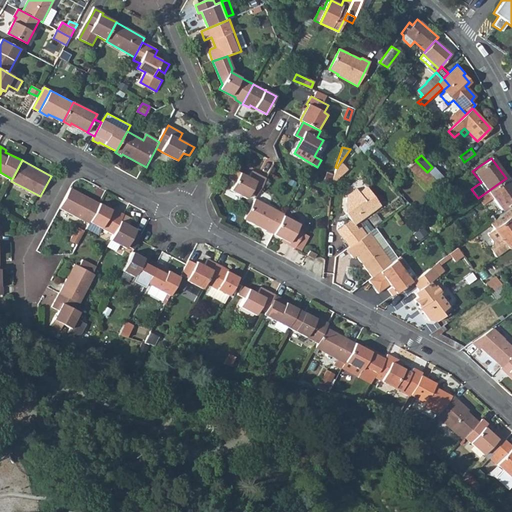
[(415,160),(405,170),(427,192),(437,183),(427,172),(415,160)]
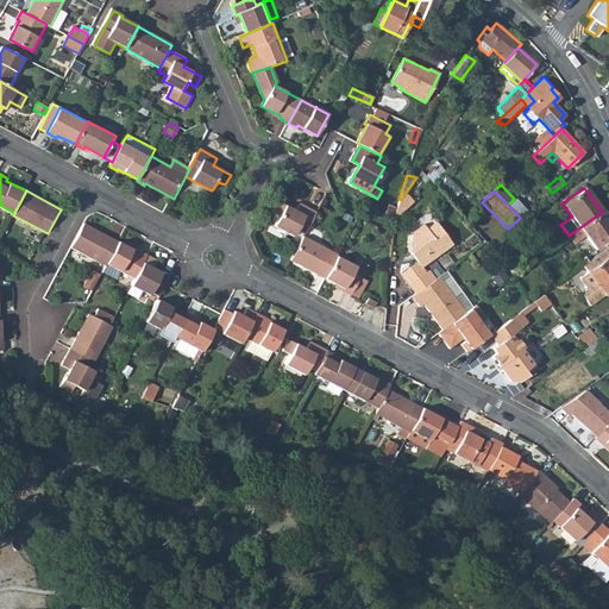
[(401,200),(397,203),(406,208),(414,200),(403,195),(401,200)]
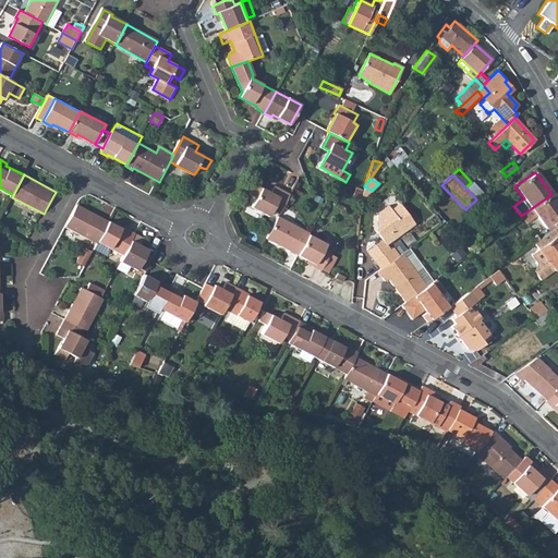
[(270,194),(254,185),(250,195),(256,198),(251,207),(268,217),(273,210),(280,214),(290,195),(275,186),(270,194)]
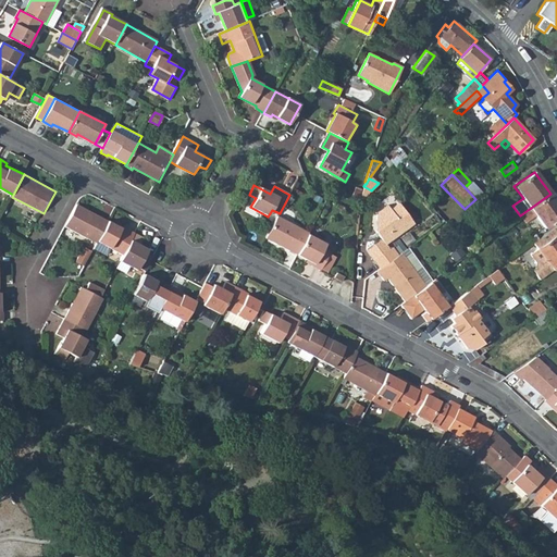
[(363,186),(360,199),(361,199),(371,190),(363,186)]
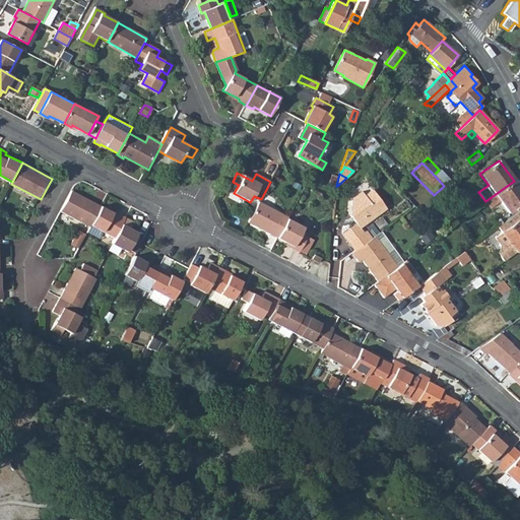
[(491,207),(500,201),(509,212),(519,203),(519,189),(514,181),(485,201),(491,207)]
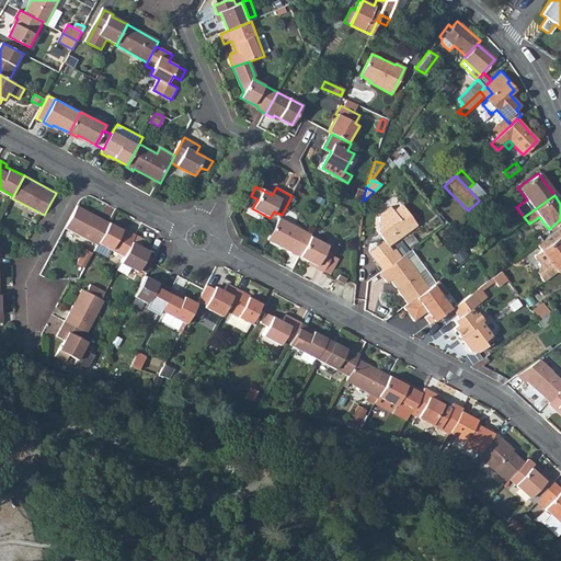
[(368,254),(369,255),(376,264),(391,252),(387,247),(414,226),(409,218),(399,205),(391,212),(389,207),(378,215),(377,227),(380,231),(376,235),(382,243),(368,254)]
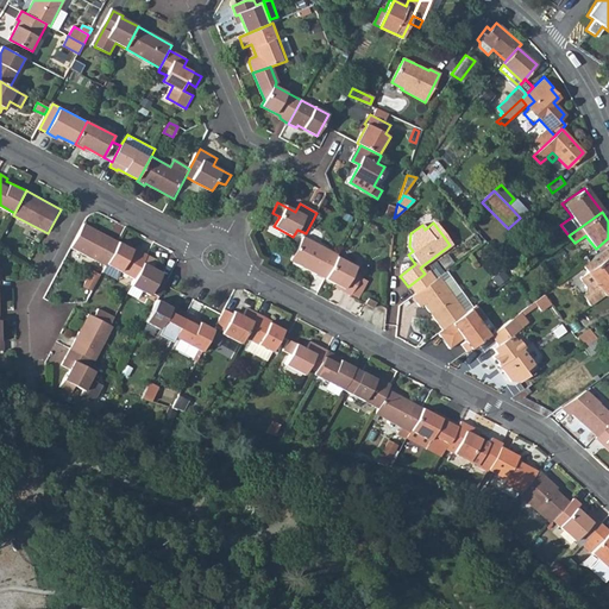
[(82,231),(73,248),(73,249),(107,267),(119,244),(86,225),(82,231)]
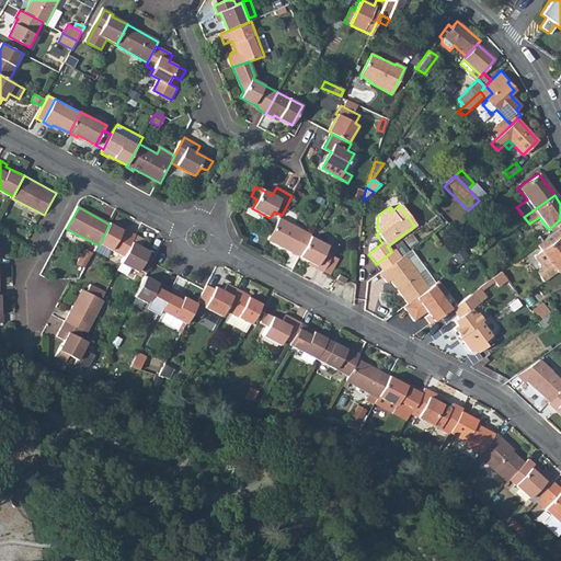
[(279,218),(267,240),(300,258),(311,238),(312,236),(279,218)]
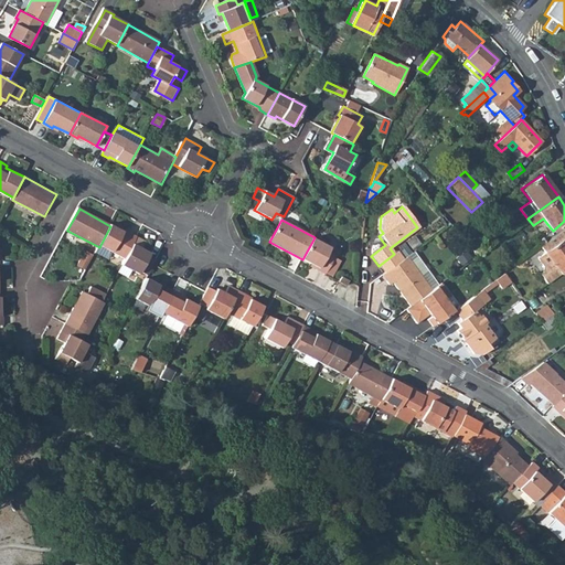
[(129,236),(110,226),(99,247),(96,254),(110,262),(115,254),(126,260),(139,238),(130,233),(129,236)]
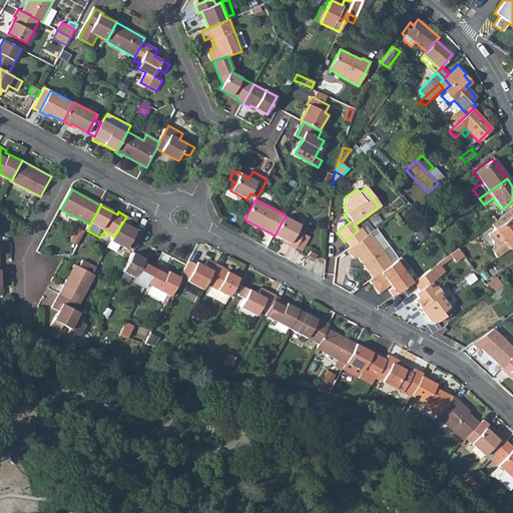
[(495,229),(488,233),(494,241),(493,247),(491,248),(498,258),(510,248),(512,245),(512,222),(511,220),(512,218),(512,207),(491,223),(495,229)]
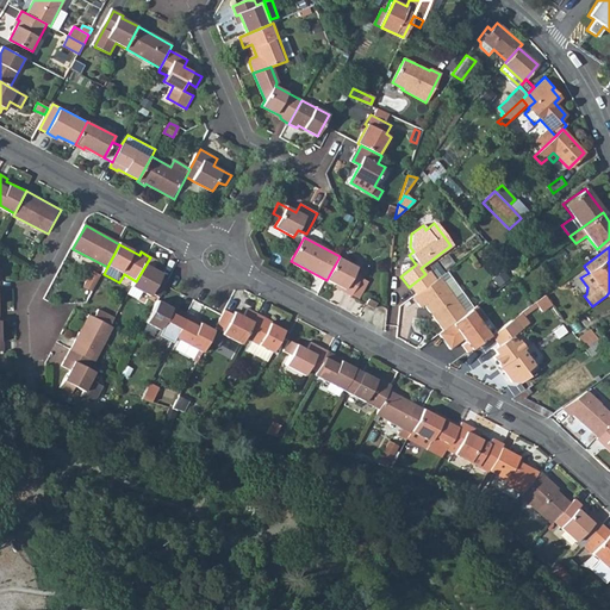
[(144,293),(151,297),(153,293),(161,298),(167,287),(169,282),(153,273),(159,262),(150,257),(136,281),(129,296),(139,302),(144,293)]
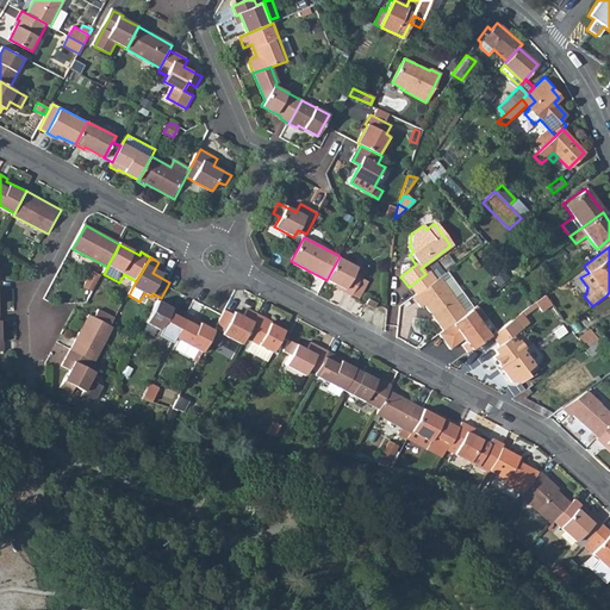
[(327,280),(344,290),(342,292),(350,297),(352,296),(361,279),(361,277),(354,273),(356,268),(338,259),(327,280)]
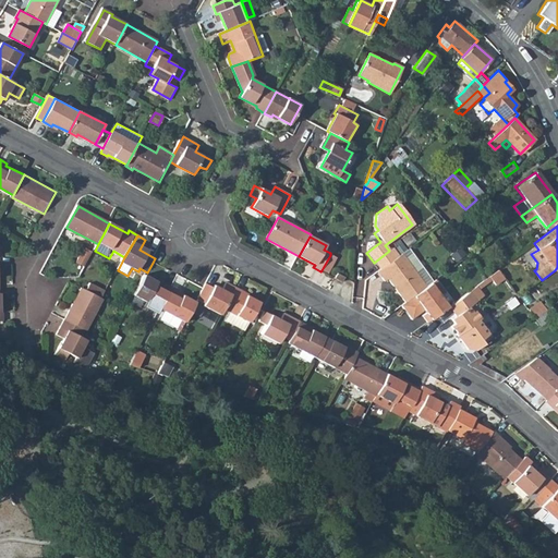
[(87,265),(94,252),(86,247),(80,261),(87,265)]
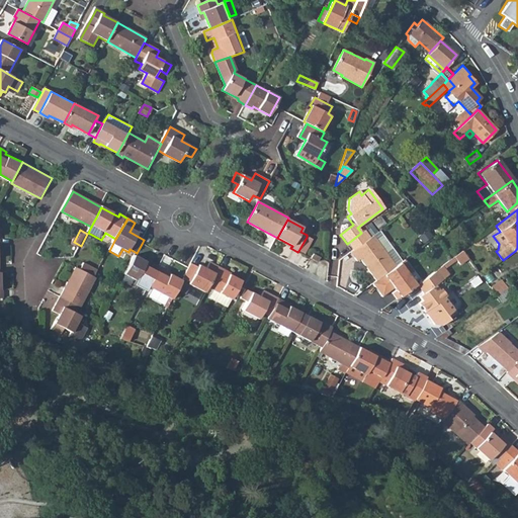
[(418,238),(423,245),(432,239),(427,232),(418,238)]
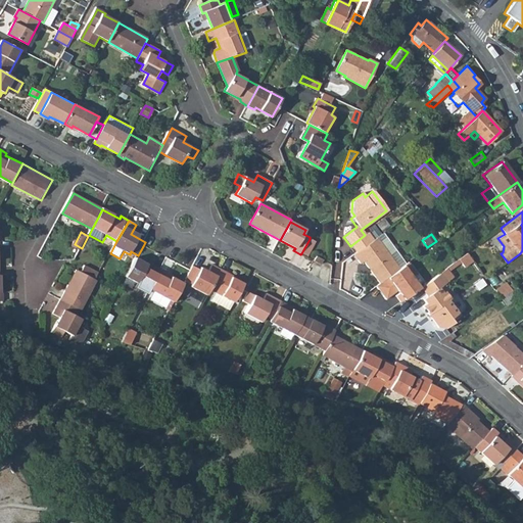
[(370,242),(365,235),(350,246),(355,253),(370,242)]
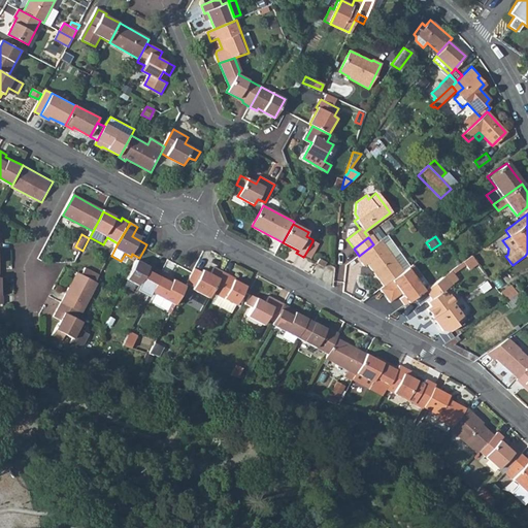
[(383,244),(380,240),(373,244),(359,256),(357,258),(364,267),(366,265),(383,286),(402,271),(392,258),(383,244)]
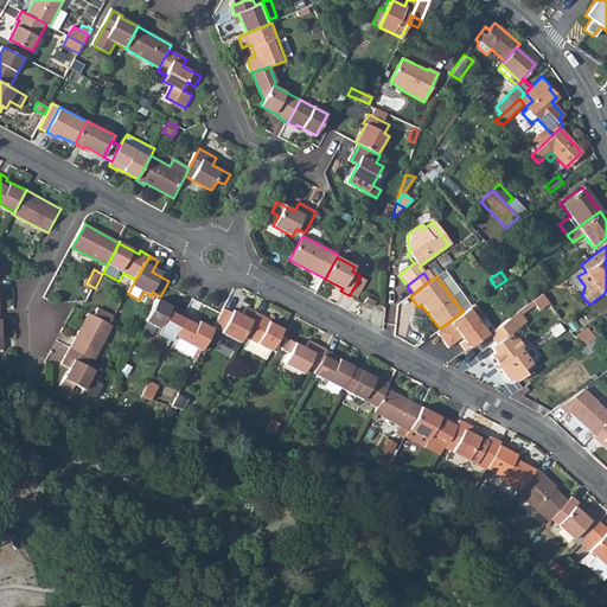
[(440,281),(451,296),(458,291),(447,276),(440,281)]
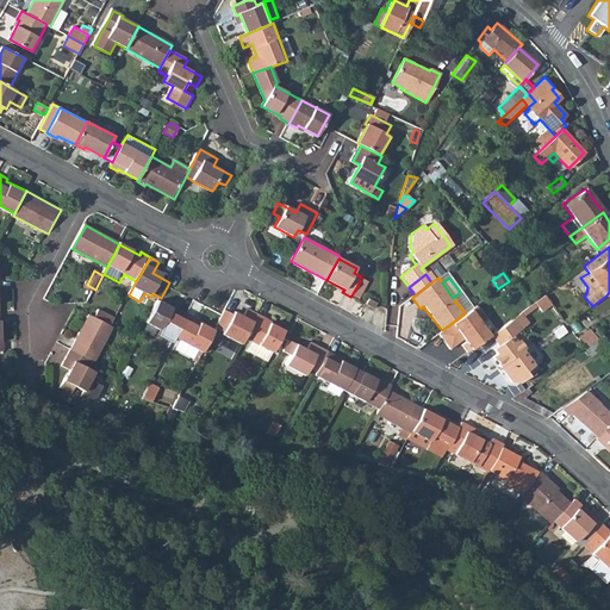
[(361,279),(352,296),(359,299),(367,282),(361,279)]
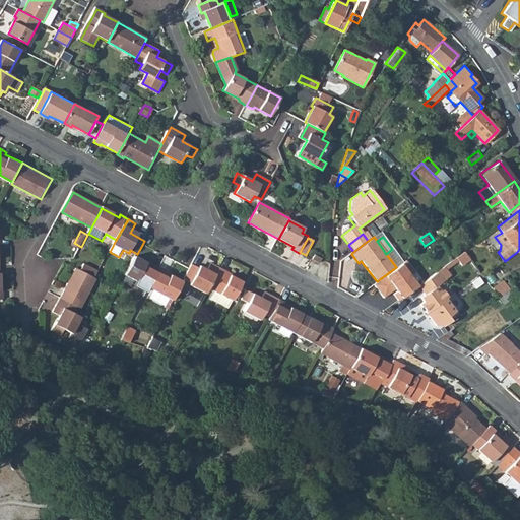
[(135,257),(125,275),(149,288),(160,269),(152,265),(152,267),(135,257)]
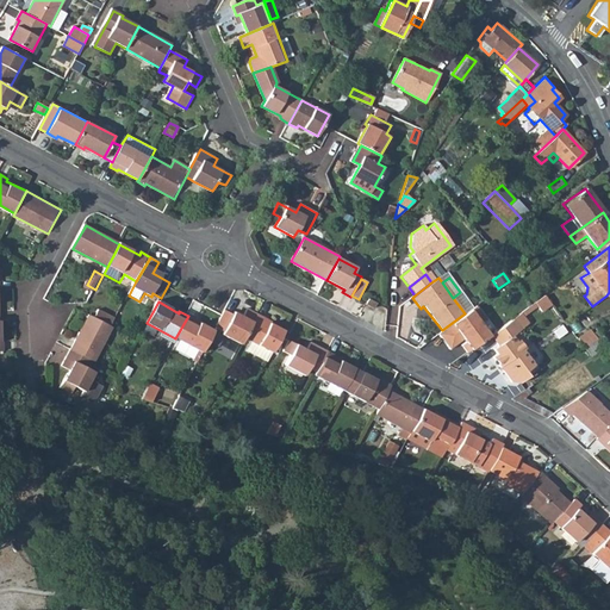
[(442,330),(437,334),(449,349),(464,340),(465,342),(461,346),(466,353),(492,334),(483,321),(489,317),(478,304),(465,313),(442,330)]
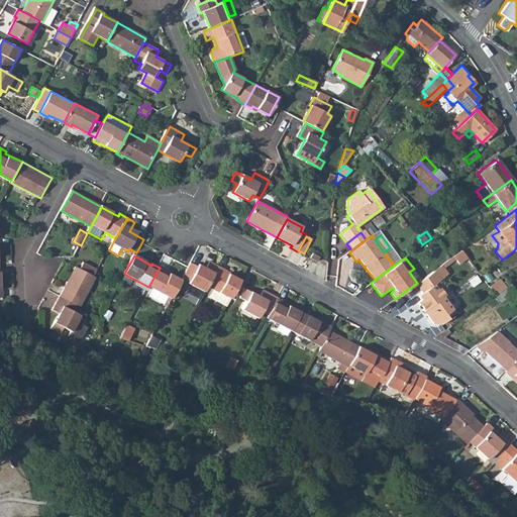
[(190,282),(188,284),(205,293),(208,288),(218,268),(210,263),(205,271),(191,264),(191,265),(188,269),(183,278),(190,282)]
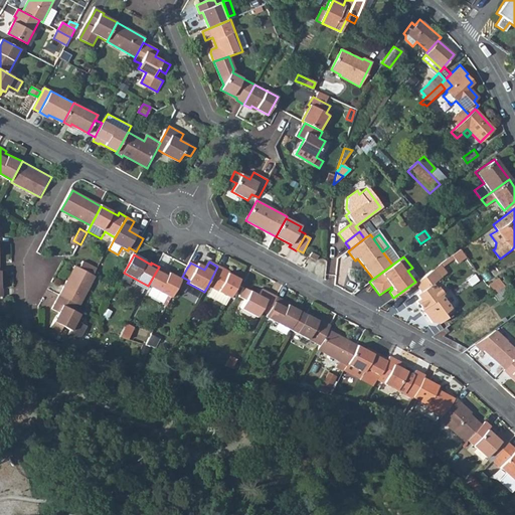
[(80,269),(94,276),(98,270),(84,263),(80,269)]
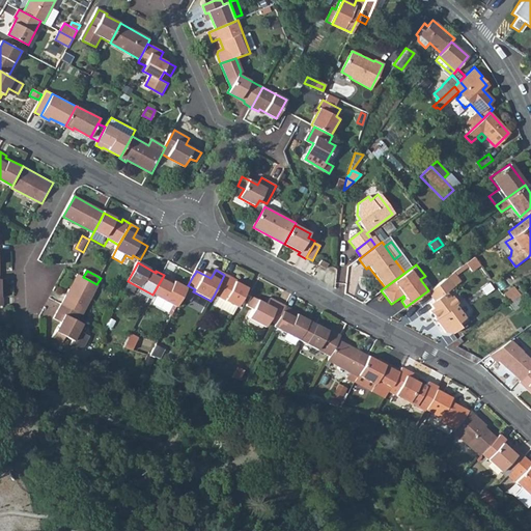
[(83,315),(99,285),(96,284),(83,277),(78,275),(62,304),(83,315)]
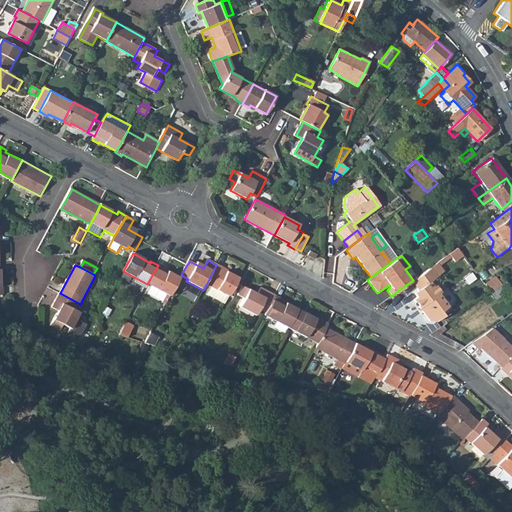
[(179,279),(164,271),(165,269),(158,265),(147,284),(170,296),(179,279)]
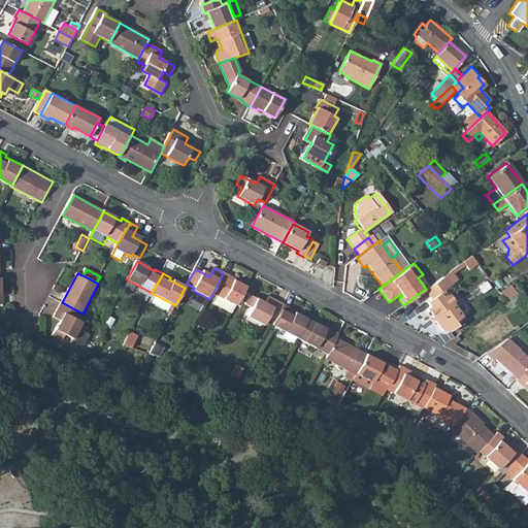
[(212,294),(236,307),(246,289),(230,279),(231,277),(223,273),(212,294)]
